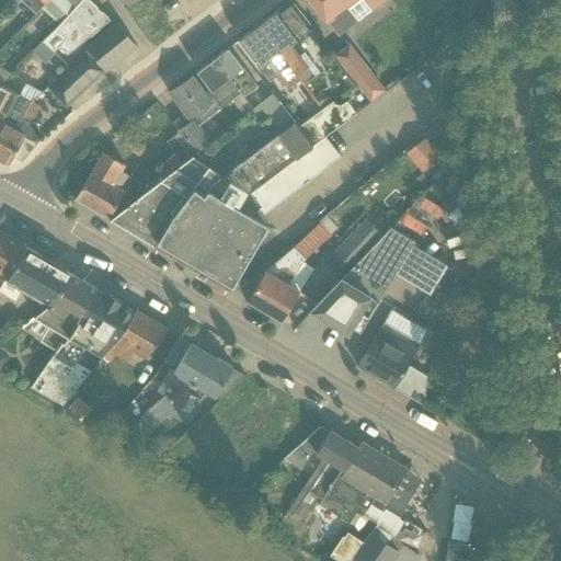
[(80,0),(54,30),(65,38),(57,47),(66,55),(110,20),(88,0),(80,0)]
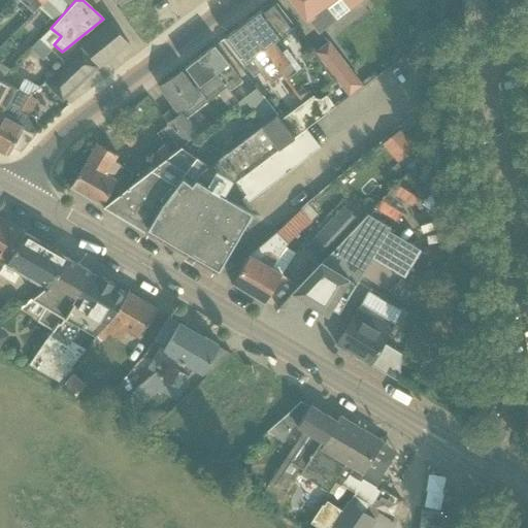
[(114,0),(124,13),(133,7),(129,2),(132,0),(114,0)]
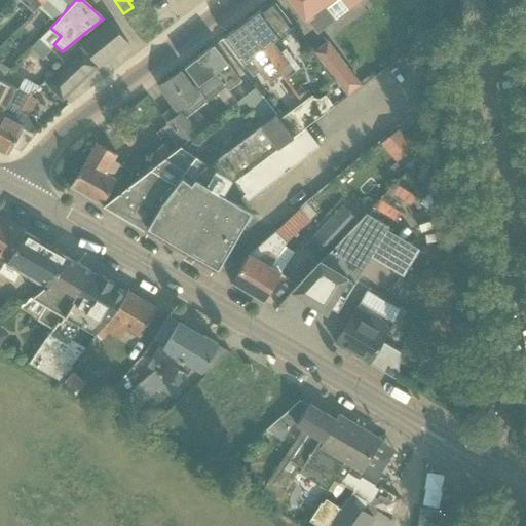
[(291,0),(315,32),(334,17),(327,7),(336,0),(340,0),(346,8),(357,0),(291,0)]
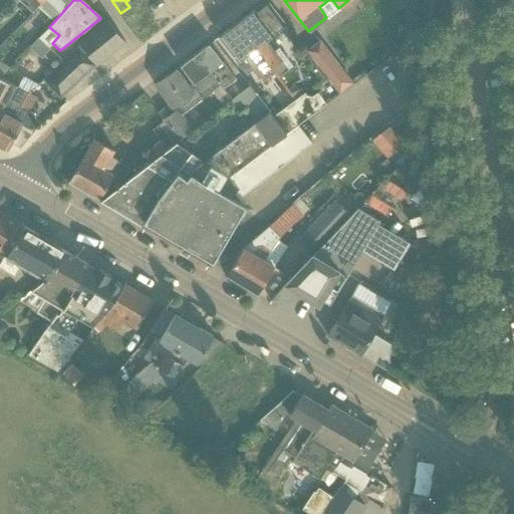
[(237,22),(272,69),(278,77),(292,66),(277,48),(274,51),(265,40),(273,34),(273,35),(286,25),(269,2),(256,12),(254,9),(237,22)]
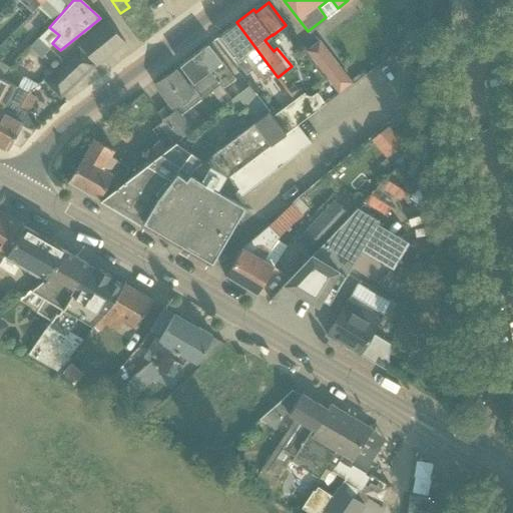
[(107,21),(78,44),(95,64),(124,42),(107,21)]
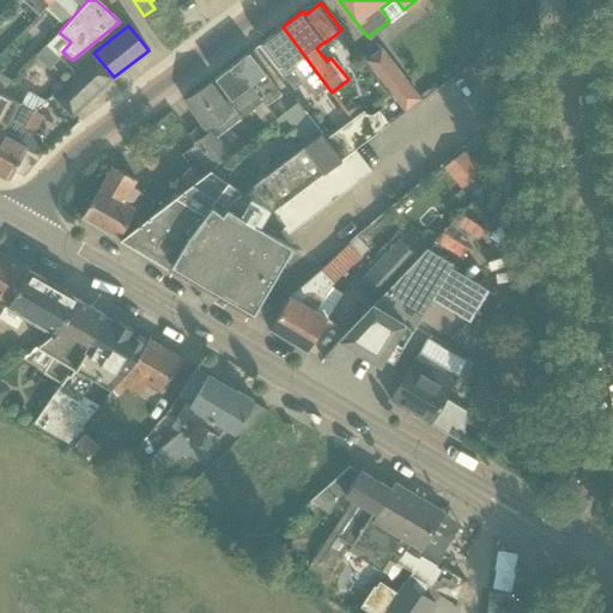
[(283,26),(260,43),(293,87),(297,86),(304,89),(307,86),(310,92),(325,83),(283,26)]
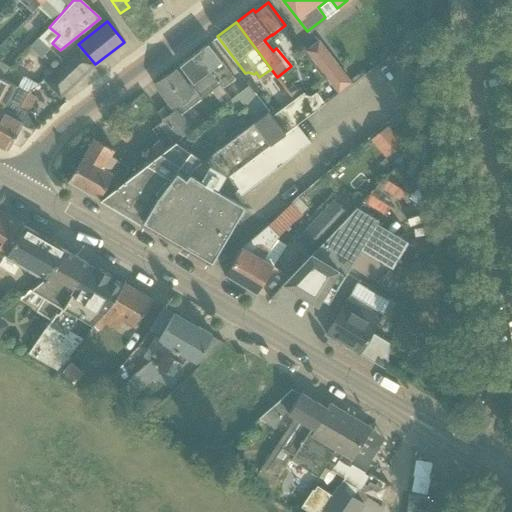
[(304,50),(337,93),(351,82),(319,39),(304,50)]
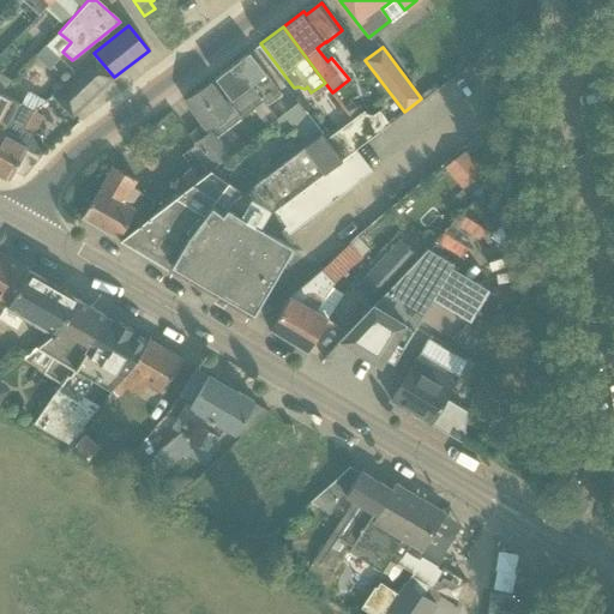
[(250,53),(215,78),(230,98),(233,102),(253,86),(263,100),(268,106),(282,95),(264,71),(250,53)]
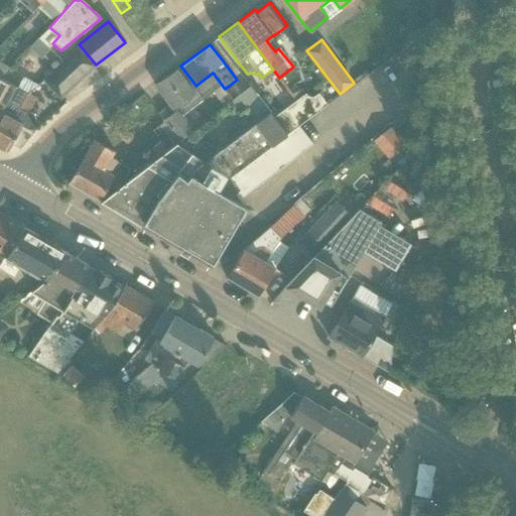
[(43,81),(46,84),(60,98),(95,66),(78,47),(43,81)]
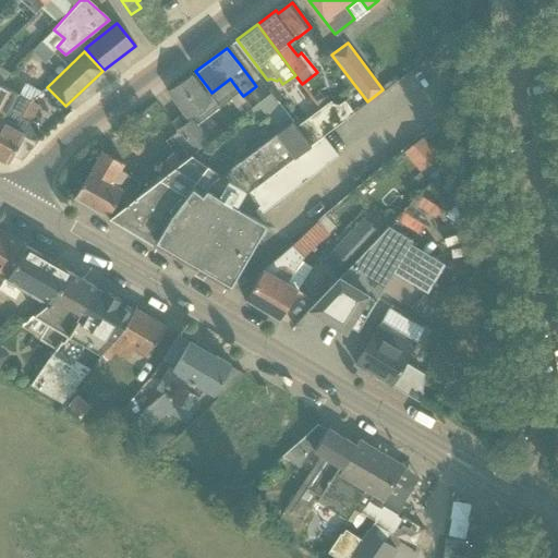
[(192,74),(168,93),(183,113),(189,120),(177,129),(178,131),(194,152),(195,153),(210,141),(197,123),(202,120),(217,107),(230,98),(239,91),(230,79),(211,93),(209,89),(206,93),(205,92),(192,74)]
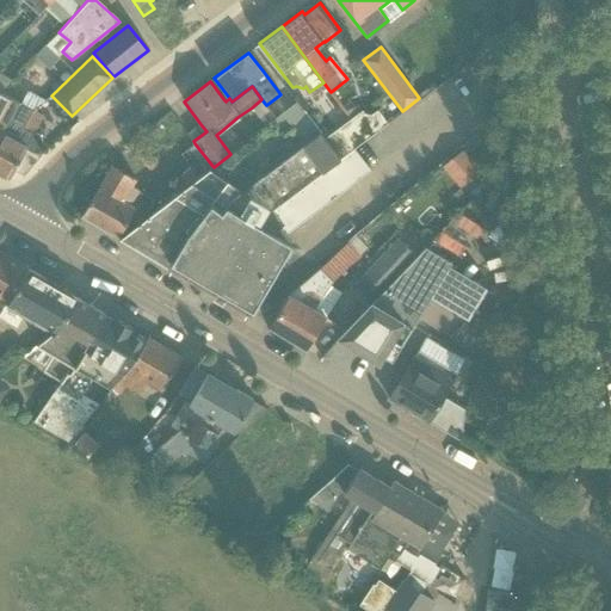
[(0,141),(19,103),(11,99),(0,92),(0,141)]
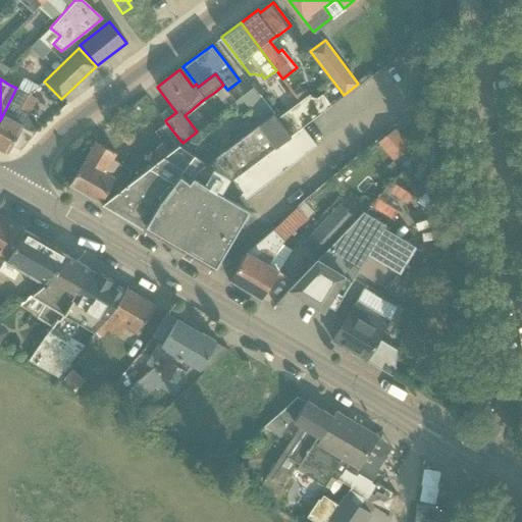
[(243,129),(231,138),(232,140),(272,111),(254,87),(245,95),(240,98),(257,118),(252,122),(248,118),(240,125),(243,129)]
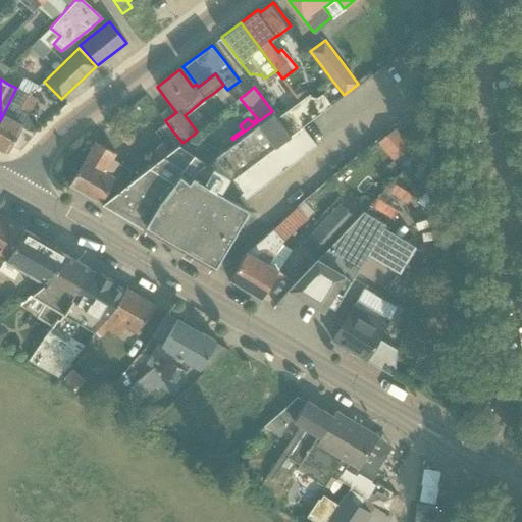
[(16,88),(0,120),(0,148),(7,152),(11,145),(20,150),(34,134),(20,126),(21,124),(29,128),(33,125),(35,122),(35,117),(29,114),(37,98),(28,94),(16,88)]
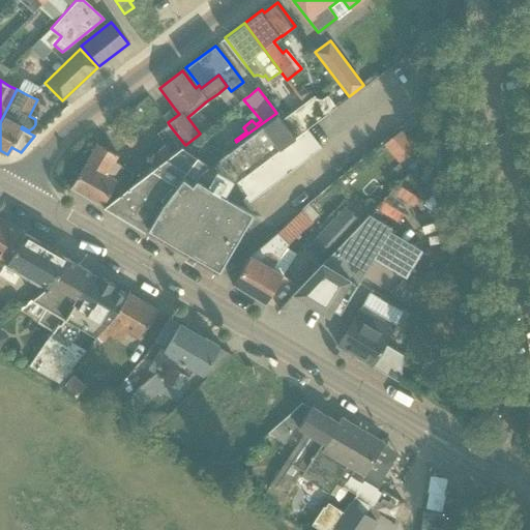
[(300,97),(304,102),(318,121),(336,108),(327,95),(322,100),(316,98),(314,95),(311,98),(306,92),(300,97)]
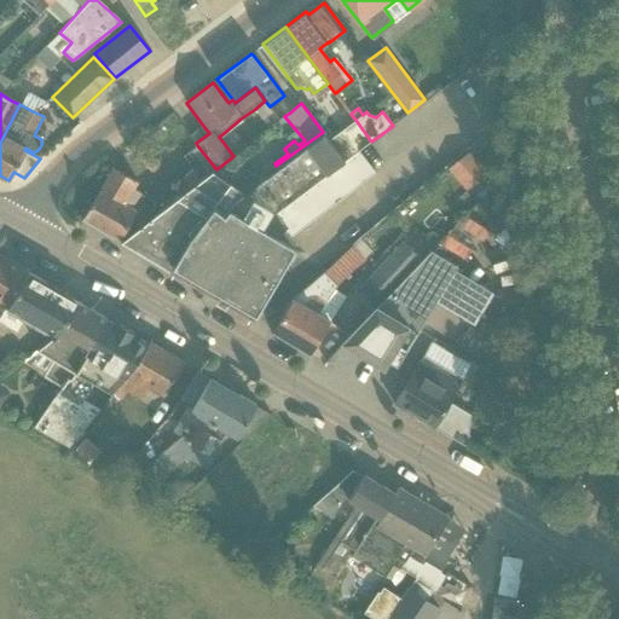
[(356,120),(330,140),(346,160),(360,149),(371,142),(356,120)]
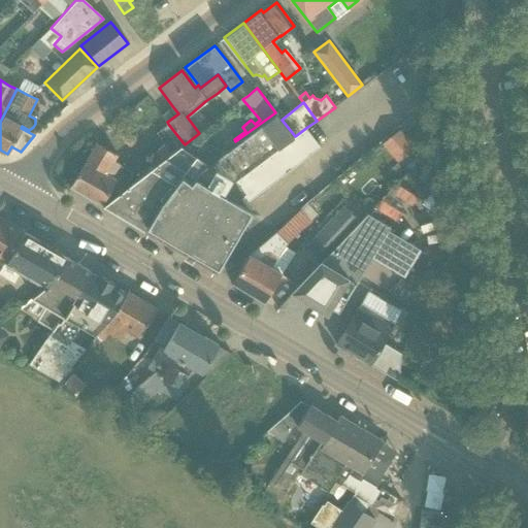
[(163,200),(145,231),(166,243),(171,246),(194,260),(216,273),(252,211),(243,206),(320,147),(305,129),(295,136),(282,120),(281,120),(275,112),(235,141),(224,150),(198,169),(189,180),(184,176),(163,200)]
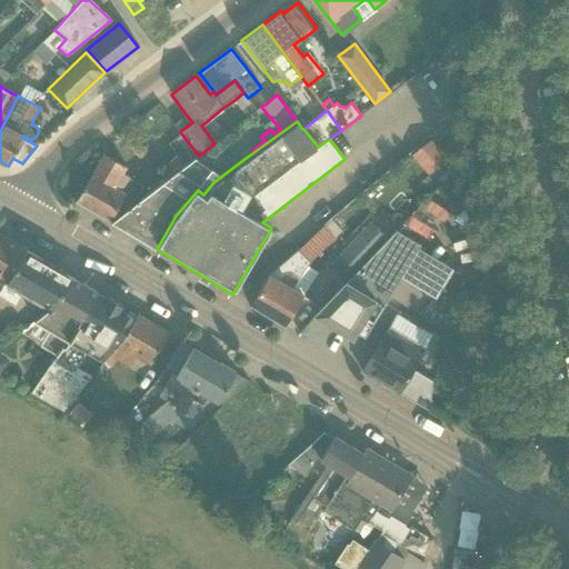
[(181,133),(169,142),(179,156),(186,165),(198,155),(181,133)]
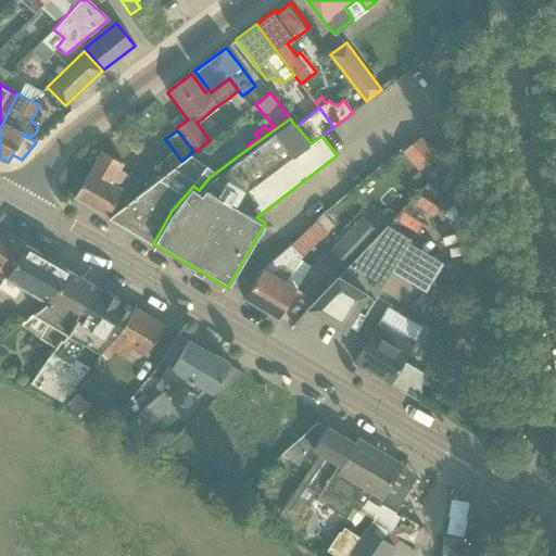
[(165,174),(108,217),(153,243),(172,211),(193,186),(199,190),(209,178),(236,158),(248,149),(247,147),(235,156),(234,154),(228,159),(222,150),(219,152),(216,150),(204,159),(194,152),(193,151),(181,161),(165,174)]
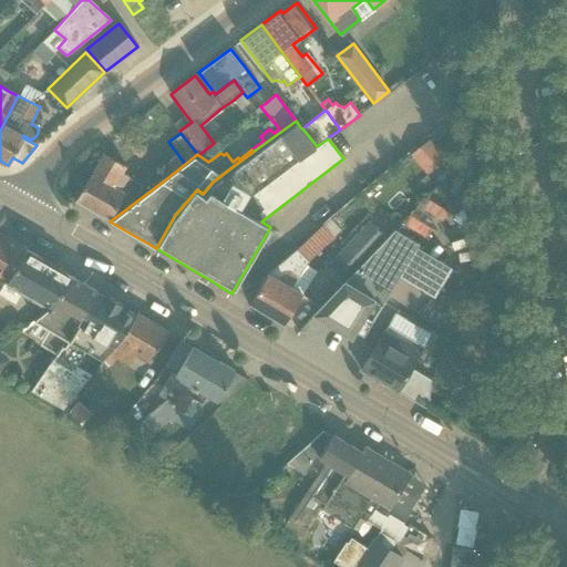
[(104,154),(75,200),(109,220),(120,203),(126,207),(132,204),(143,185),(121,172),(124,166),(124,165),(124,164),(123,163),(122,164),(104,154)]
